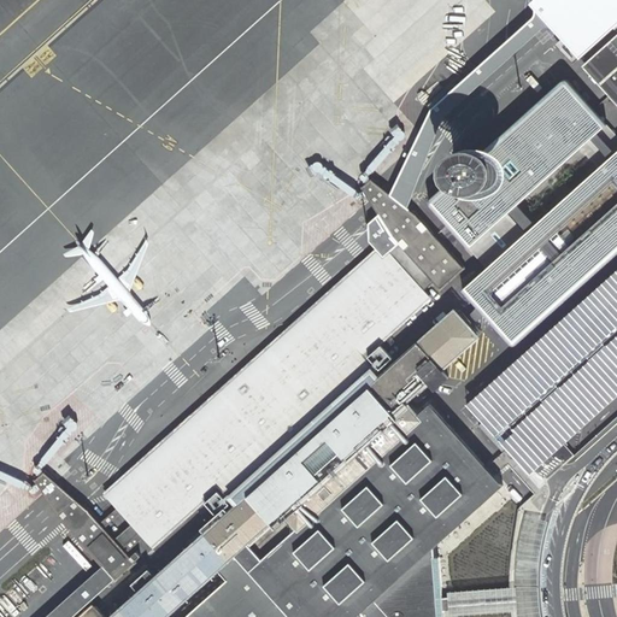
[(616,0),(529,0),(539,10),(548,22),(580,57),(616,22),(616,0)]
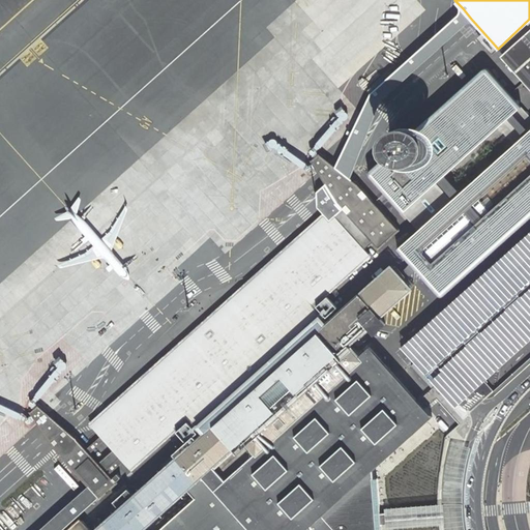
[(373,99),(471,19),(463,8),(363,96),(328,164),(344,173),(373,99)]
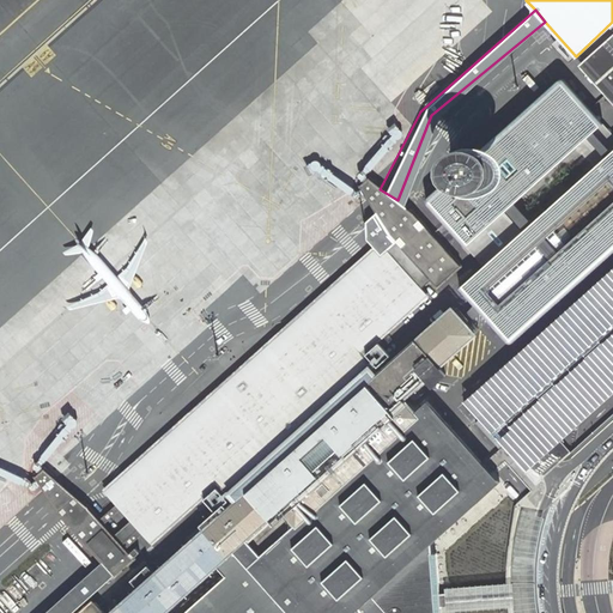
[(612,34),(580,65),(604,90),(612,101),(612,34)]
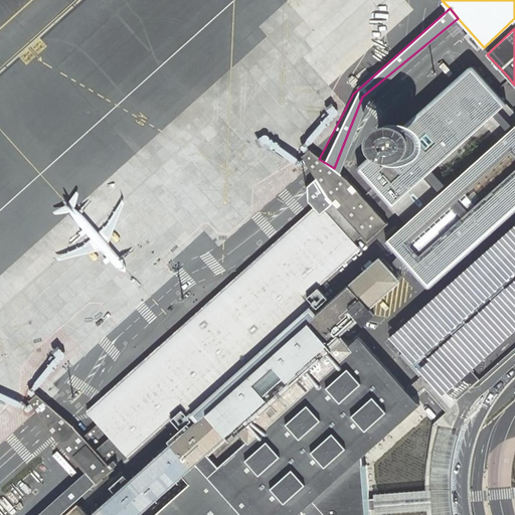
[(514,122),(505,132),(490,116),(502,106),(488,92),(471,73),(407,125),(414,127),(419,131),(422,134),(424,137),(424,139),(425,142),(425,144),(425,148),(424,152),(422,156),(421,158),(418,160),(416,162),(412,164),(408,165),(404,165),(400,164),(396,163),(392,160),(388,156),(386,150),(385,147),(385,144),(354,170),(403,222),(380,241),(391,253),(417,281),(423,288),(514,207),(514,122)]
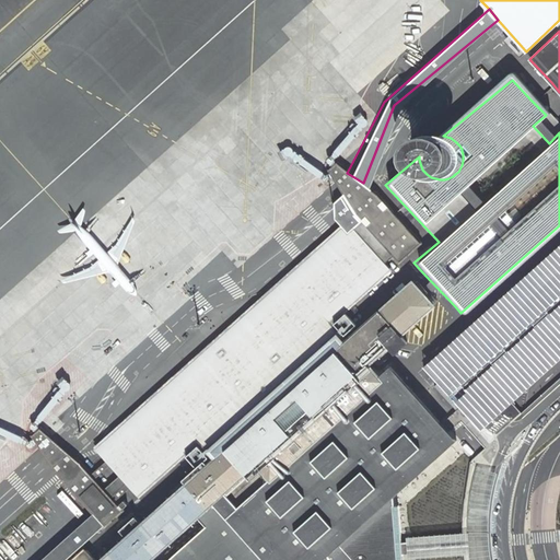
[(419,160),(420,163),(422,170),(427,174),(431,177),(435,178),(440,179),(444,179),(448,178),(453,176),(455,174),(458,172),(459,170),(462,165),(463,161),(463,156),(463,154),(462,151),(462,149),(459,146),(456,142),(451,138),(443,136),(436,137),(430,139),(424,143),(421,150),(419,156),(419,160)]
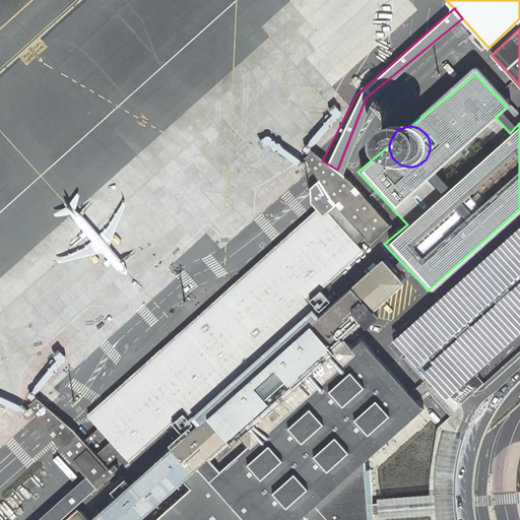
[(85,416),(109,444),(96,454),(74,429),(39,396),(28,404),(56,444),(86,478),(38,519),(62,519),(98,489),(117,471),(113,466),(122,458),(127,463),(176,421),(186,435),(86,519),(368,519),(367,512),(367,507),(363,462),(419,410),(409,399),(356,341),(347,350),(338,340),(369,315),(402,284),(384,266),(378,261),(346,289),(331,304),(318,293),(363,252),(356,245),(364,239),(370,246),(391,225),(347,181),(341,175),(337,170),(326,164),(322,160),(310,151),(303,157),(315,175),(324,190),(328,197),(333,206),(327,213),(321,205),(85,416)]
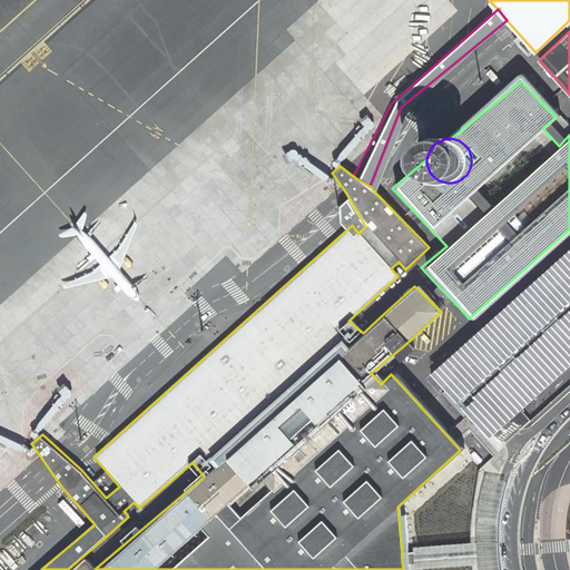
[(569,369),(569,252),(434,375),(474,419),(492,440),(501,432),(509,425),(569,369)]
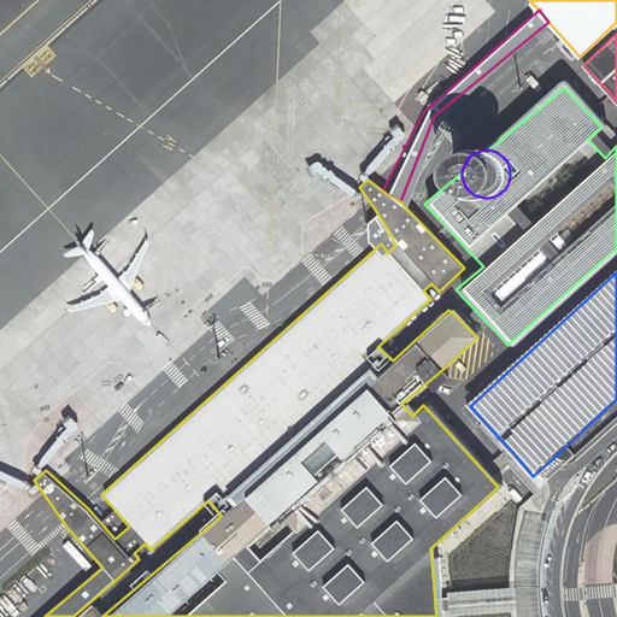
[(457,591),(448,592),(451,616),(452,616),(459,616),(511,612),(512,616),(541,616),(540,606),(539,591),(541,550),(550,518),(544,517),(518,510),(510,587),(457,591)]
